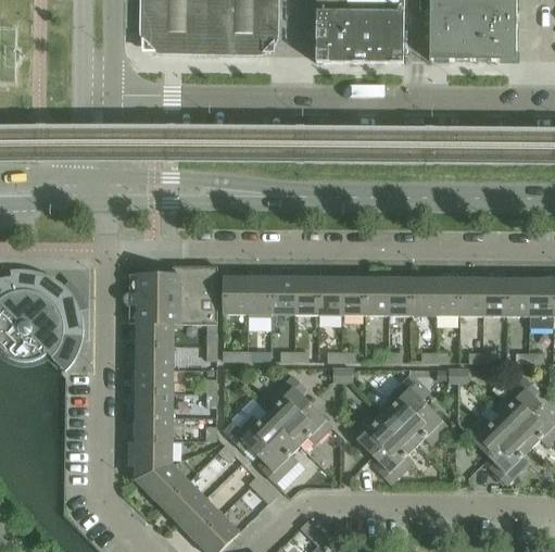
[(140,39),(142,44),(148,49),(152,52),(156,53),(161,53),(207,54),(255,55),(257,55),(260,54),(262,54),(264,53),(266,52),(267,51),(274,46),(275,44),(276,41),(277,40),(277,37),(278,34),(278,0),(139,0),(139,30),(139,35),(140,39)]
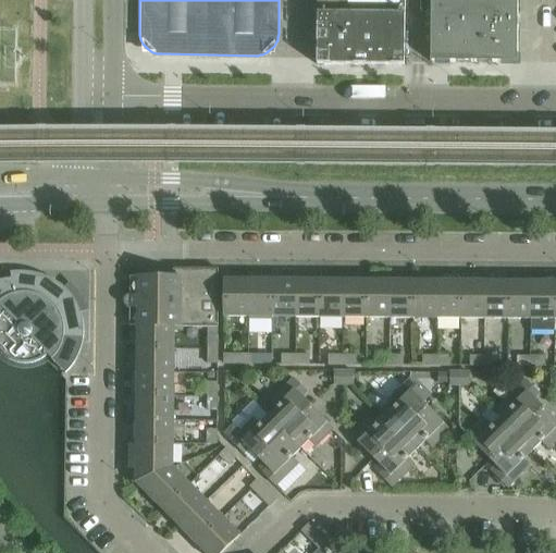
[(316,0),(316,62),(404,63),(404,0),(316,0)]
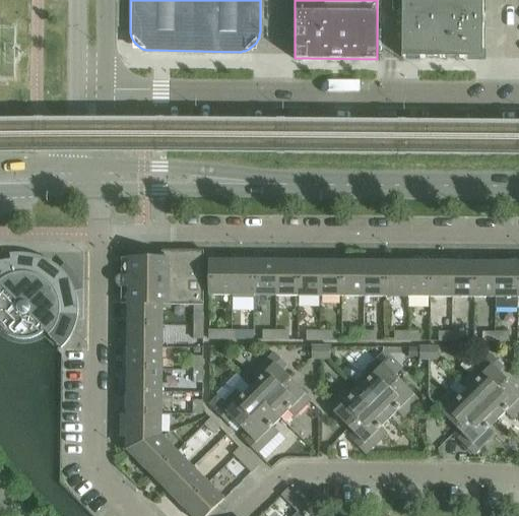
[(401,0),(401,55),(466,56),(481,56),(481,0),(401,0)]
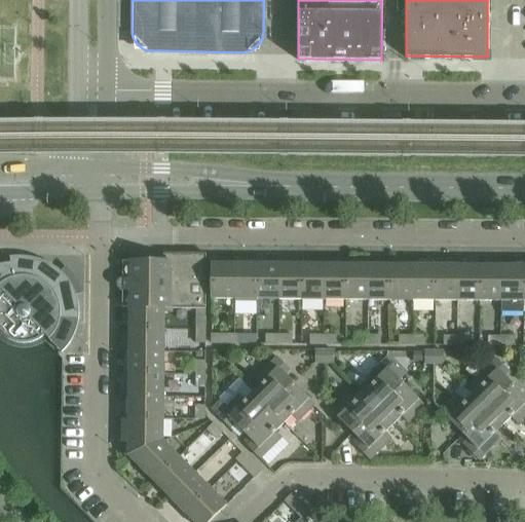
[(121,305),(128,305),(128,304),(163,305),(163,306),(204,306),(205,252),(179,251),(179,252),(172,252),(164,259),(128,259),(128,276),(121,276),(120,276),(119,276),(118,277),(117,278),(116,281),(116,283),(116,284),(116,285),(117,286),(117,287),(118,288),(119,288),(121,289),(121,305)]
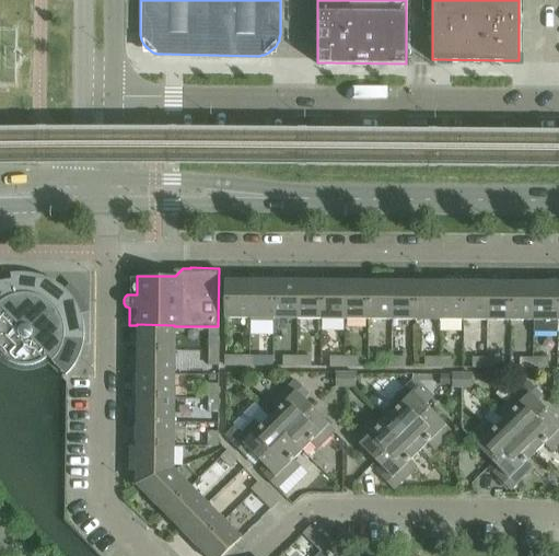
[(66,288),(63,287),(61,284),(57,281),(54,279),(46,276),(43,275),(37,273),(34,271),(28,270),(23,270),(16,270),(9,271),(9,273),(10,273),(11,277),(4,278),(1,278),(0,278),(0,351),(1,354),(4,356),(8,358),(10,360),(12,360),(15,361),(19,362),(21,362),(25,362),(30,362),(32,362),(34,361),(36,360),(39,359),(44,357),(47,354),(65,372),(67,370),(70,368),(72,365),(73,361),(76,358),(77,356),(79,352),(80,349),(81,346),(82,340),(82,337),(83,335),(83,331),(83,326),(82,321),(81,316),(81,314),(80,311),(84,309),(85,310),(86,309),(85,307),(83,302),(81,299),(80,296),(78,292),(76,290),(71,285),(69,282),(69,284),(66,288)]
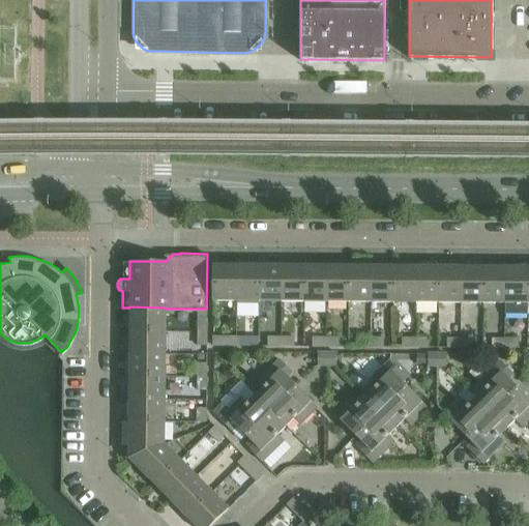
[(212,299),(236,299),(236,263),(212,263),(212,299)]
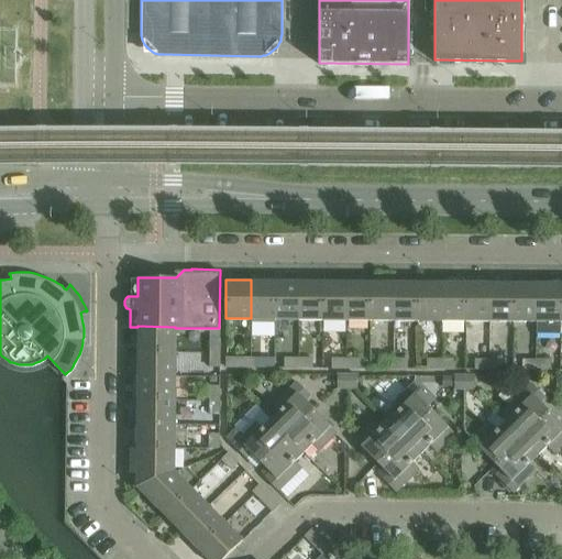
[(274,281),(251,280),(251,318),(251,332),(273,332),(273,318),(274,318),(274,281)]
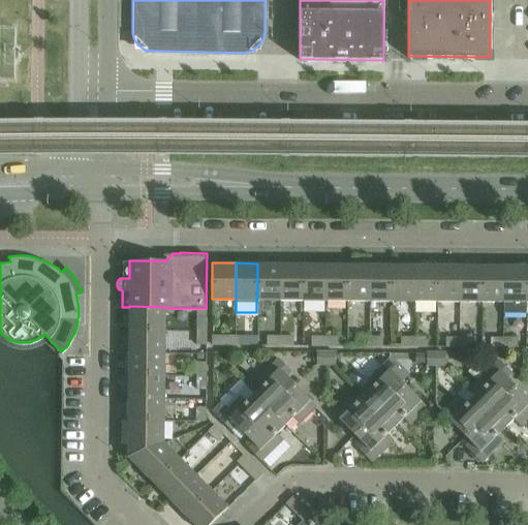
[(257,264),(257,299),(280,299),(280,264),(257,264)]
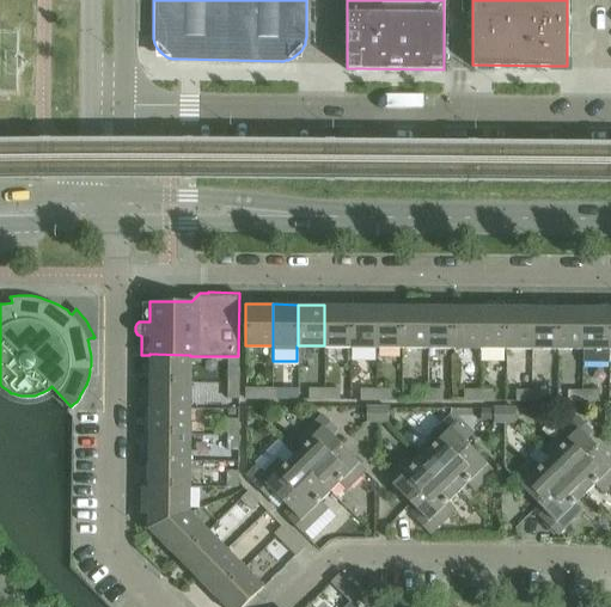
[(324,305),(324,345),(349,345),(350,305),(324,305)]
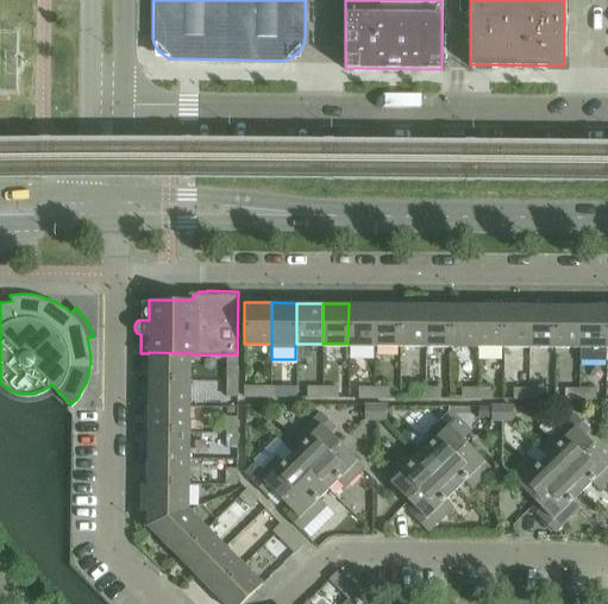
[(349,303),(348,344),(374,344),(374,303),(349,303)]
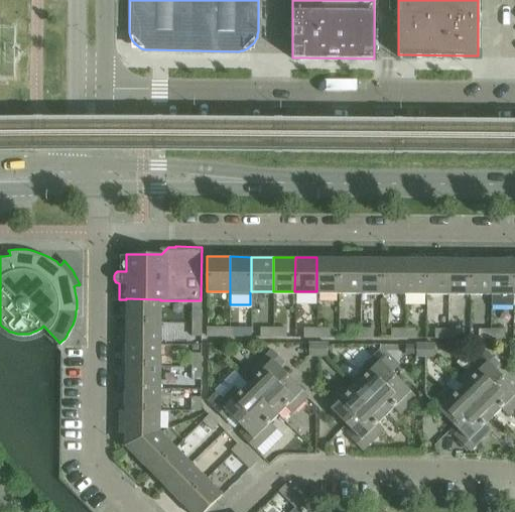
[(316,257),(316,291),(339,292),(339,257),(316,257)]
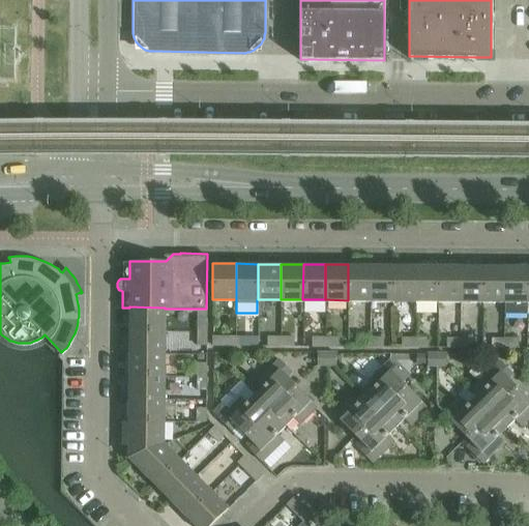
[(348,264),(348,300),(370,300),(370,264),(348,264)]
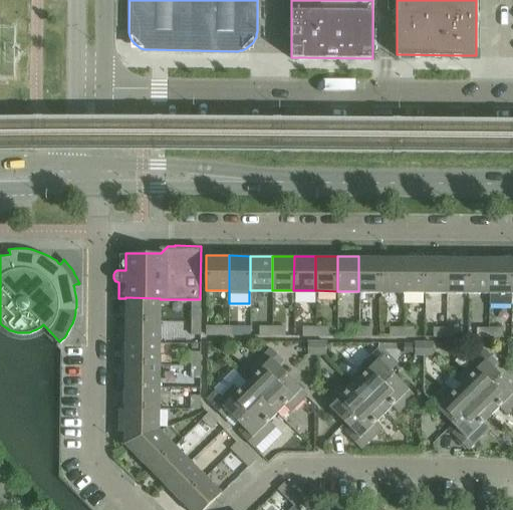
[(358,256),(358,291),(380,291),(380,256),(358,256)]
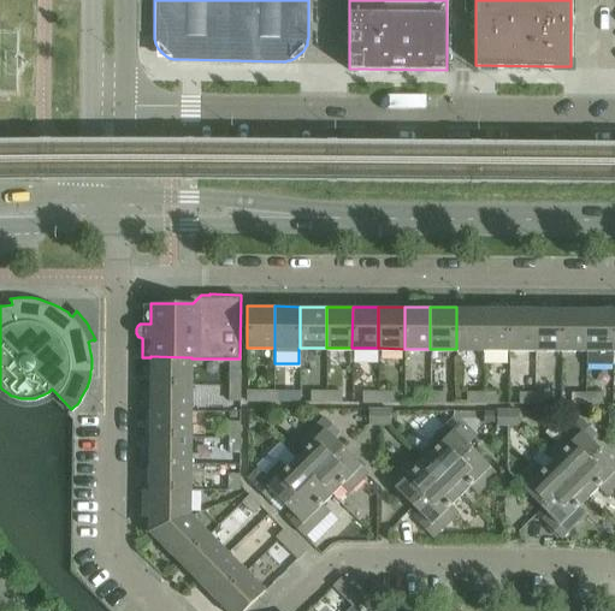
[(456,307),(456,349),(483,349),(483,308),(456,307)]
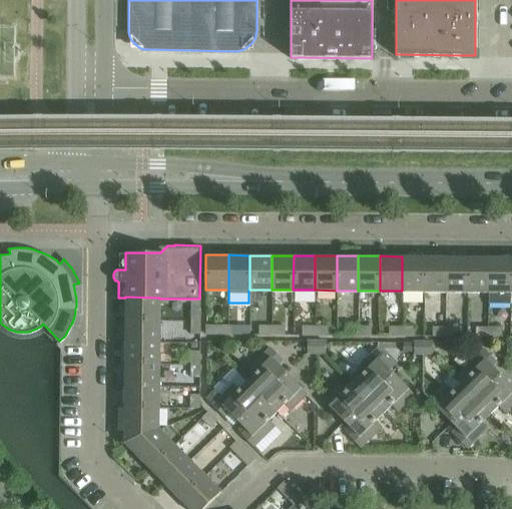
[(402,257),(402,291),(424,291),(424,257),(402,257)]
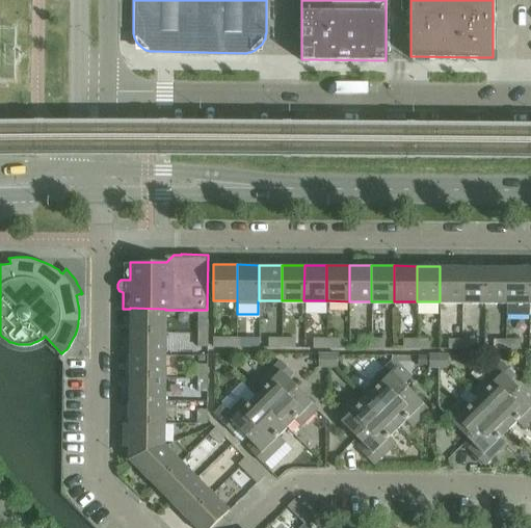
[(440,266),(440,301),(461,301),(461,266),(440,266)]
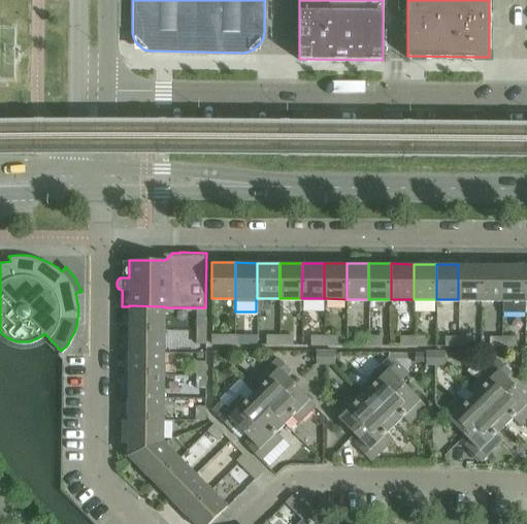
[(458,264),(458,299),(481,300),(481,264),(458,264)]
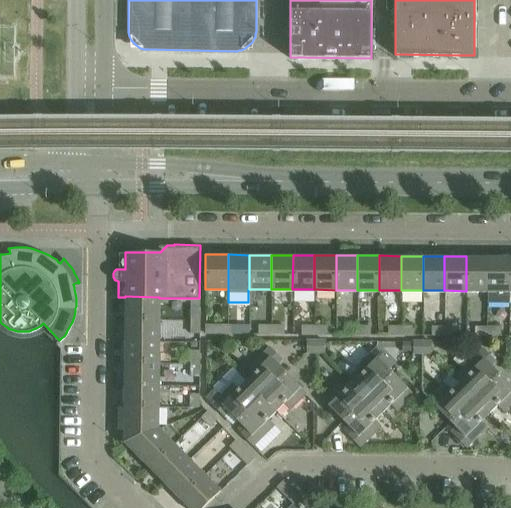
[(466,256),(466,291),(487,291),(488,256),(466,256)]
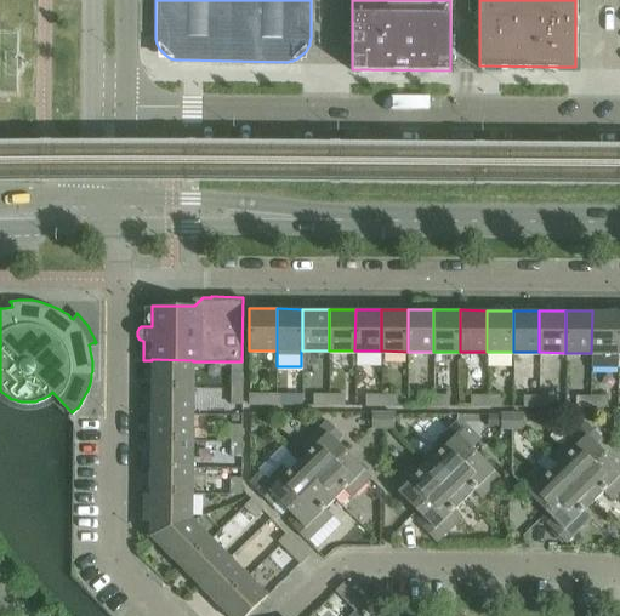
[(618,311),(592,311),(591,353),(591,366),(618,366),(618,353),(618,311)]
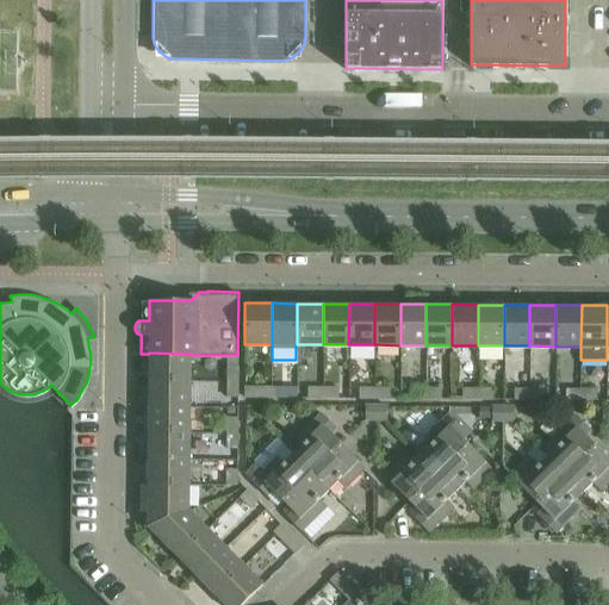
[(149,354),(149,379),(190,379),(190,355),(190,354),(149,353),(149,354)]
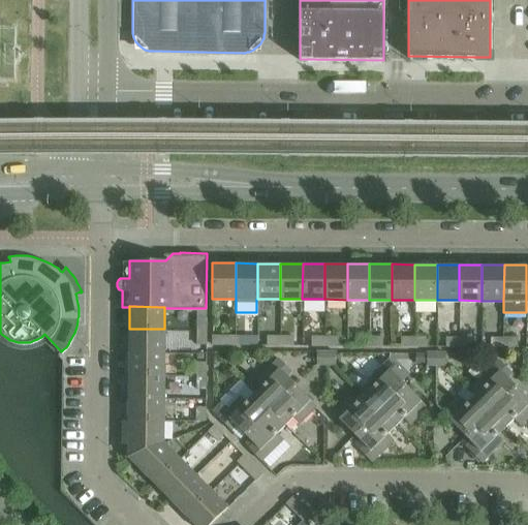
[(196,316),(196,330),(206,330),(206,316),(196,316)]
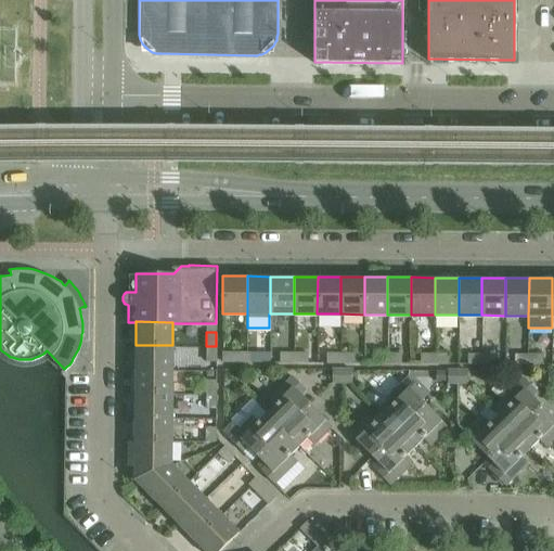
[(136,345),(136,369),(172,369),(172,345),(136,345)]
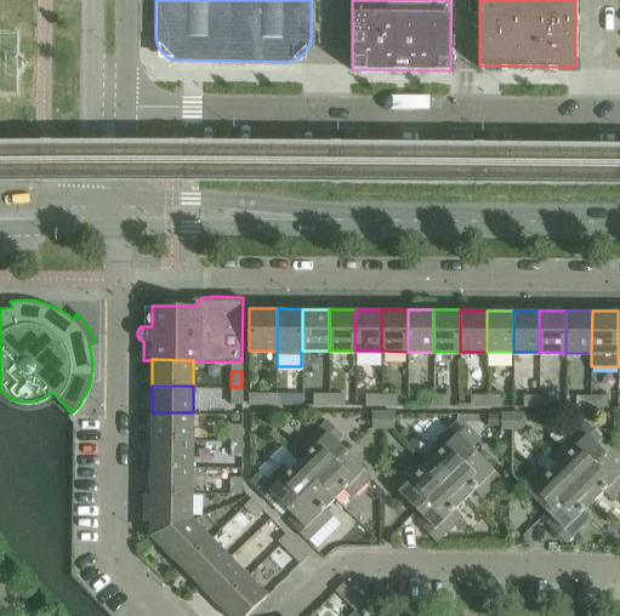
[(242,387),(231,387),(231,401),(242,401),(242,387)]
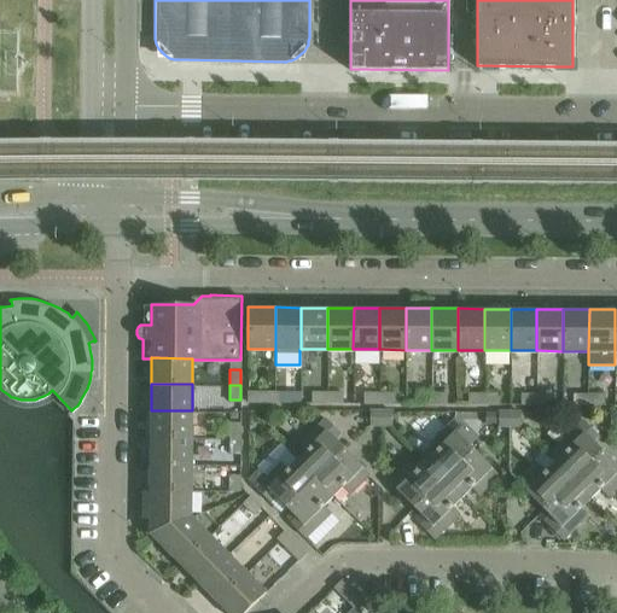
[(248,401),(262,401),(262,390),(248,390),(248,401)]
